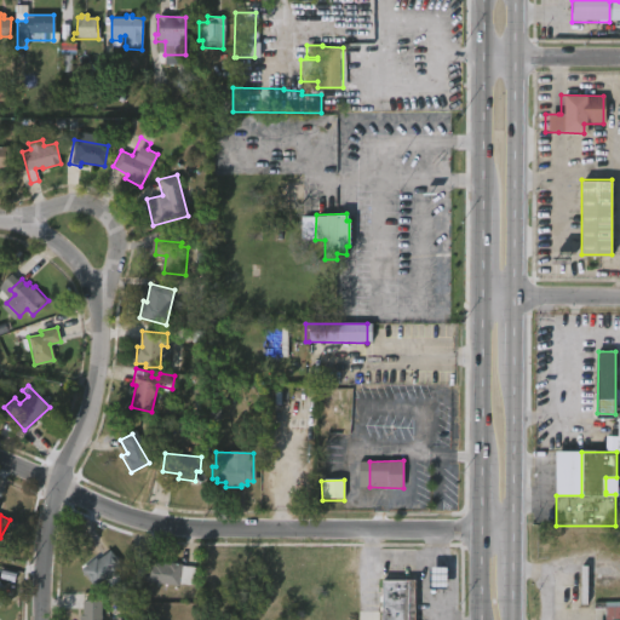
[(108,550),(121,564),(113,572),(118,578),(109,586),(103,579),(93,587),(79,570),(95,557),(96,560),(108,550)]
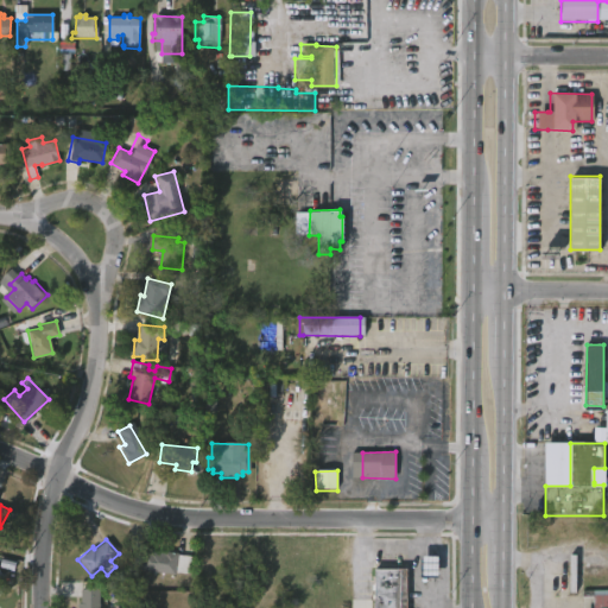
[(152,551),(162,552),(162,551),(194,557),(191,575),(179,572),(179,575),(137,568),(138,553),(146,555),(146,551),(152,551)]
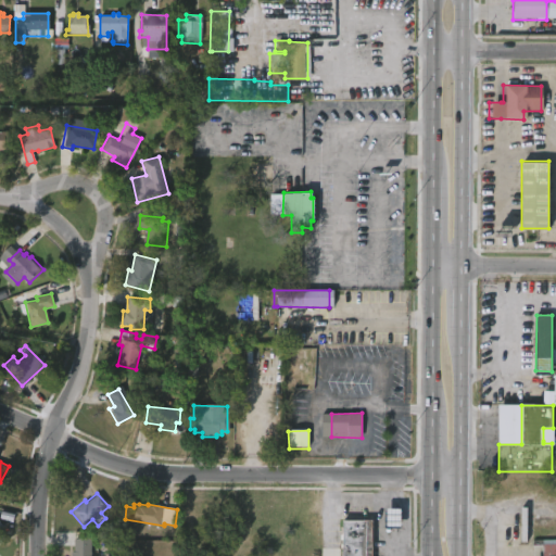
[(371,520),(371,555),(342,555),(342,520),(371,520)]
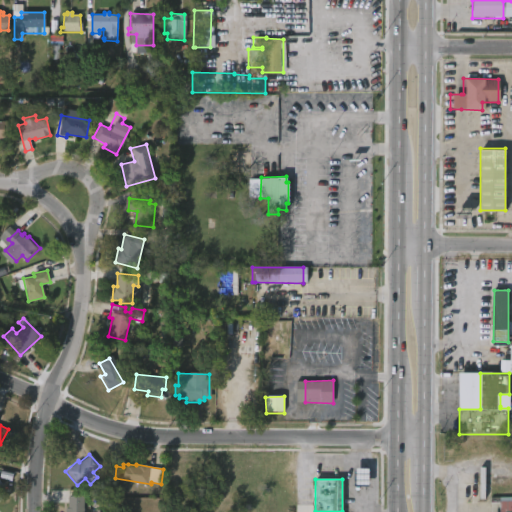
[(82,511),(65,511),(65,508),(67,508),(68,496),(83,496),(82,511)]
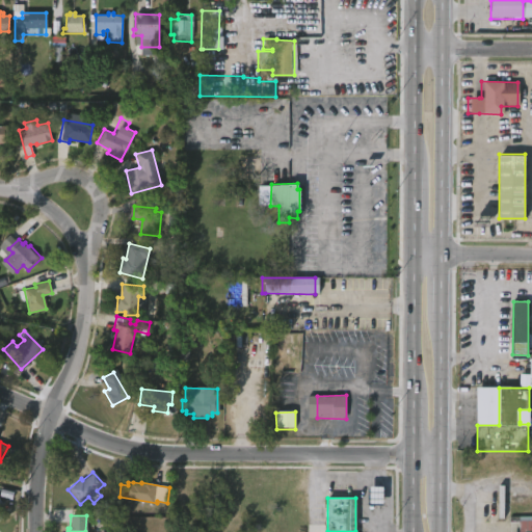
[(531,531),(519,531),(520,522),(509,521),(510,516),(531,516),(531,531)]
